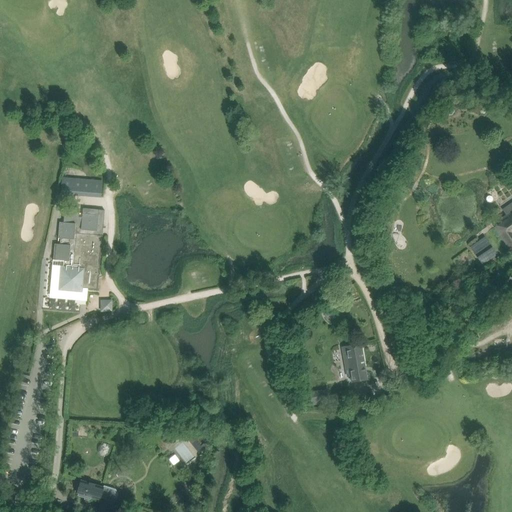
[(62,178),(61,194),(101,197),(102,181),(62,178)]
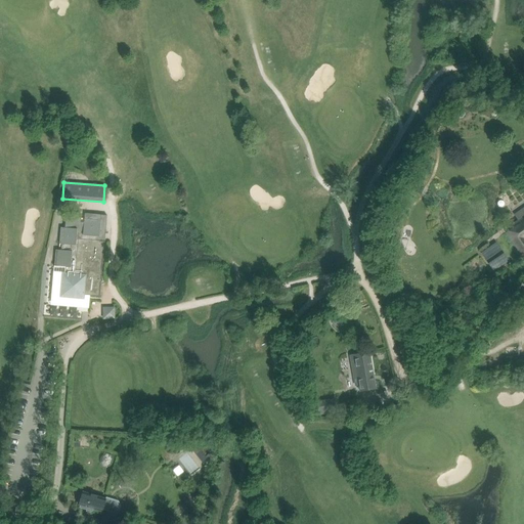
[(66,228),(61,227),(59,244),(62,244),(61,250),(56,250),(54,266),(66,266),(64,273),(62,273),(60,297),(84,299),(85,295),(99,297),(104,242),(97,241),(97,236),(99,236),(100,220),(85,219),(84,222),(81,222),(82,215),(66,214),(64,222),(66,222),(66,228)]
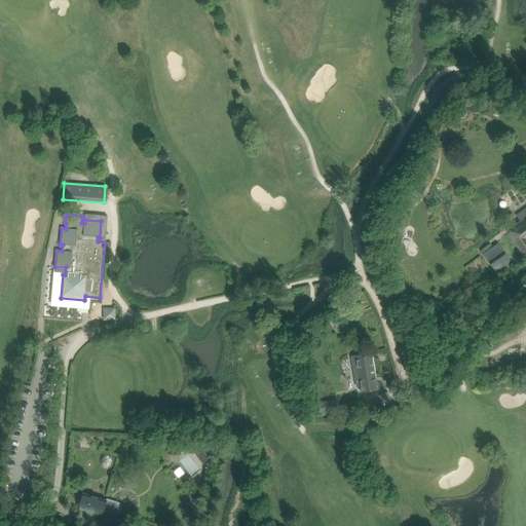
[(517,227),(509,233),(525,258),(525,217),(516,224),(517,227)]
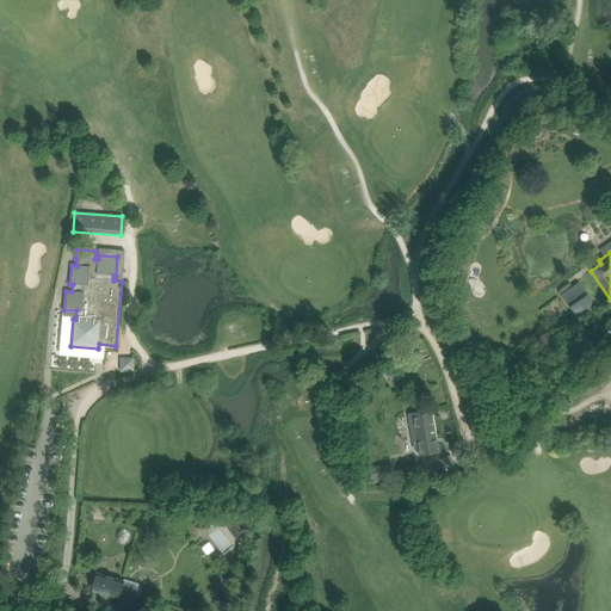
[(430,409),(408,413),(413,440),(415,450),(419,449),(420,456),(438,452),(430,409)]
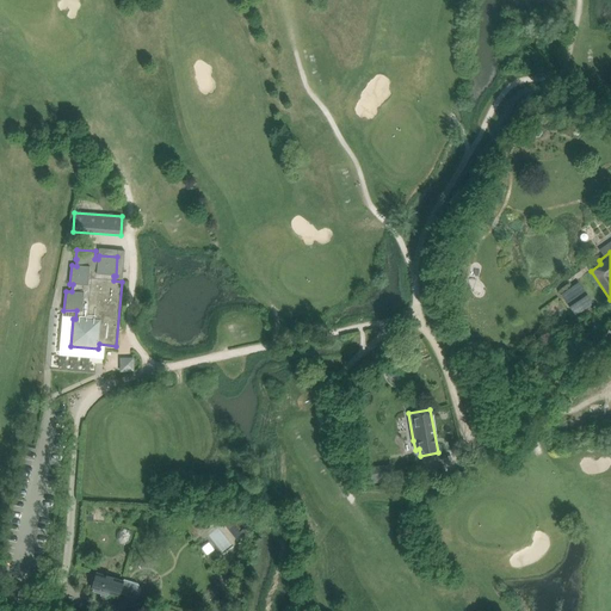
[(130,610),(136,594),(139,587),(137,586),(124,581),(97,573),(97,574),(93,574),(90,586),(92,587),(92,588),(93,590),(93,592),(109,597),(109,593),(118,597),(117,598),(122,599),(117,610),(130,610)]
